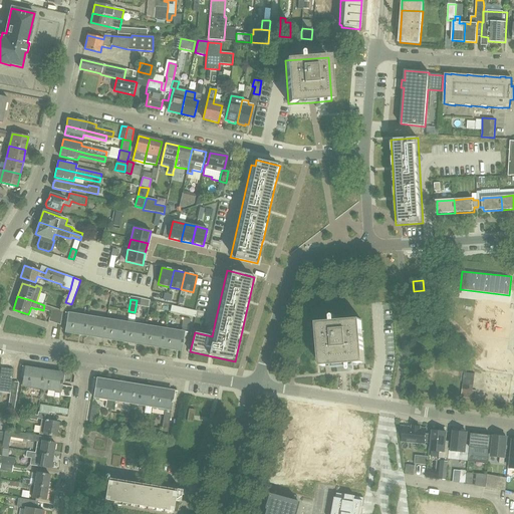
[(170,312),(195,317),(197,311),(171,305),(170,312)]
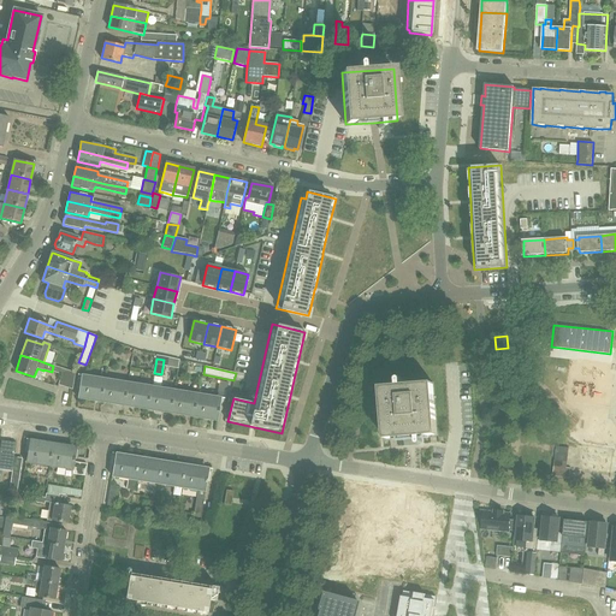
[(58,385),(63,388),(70,371),(63,369),(58,385)]
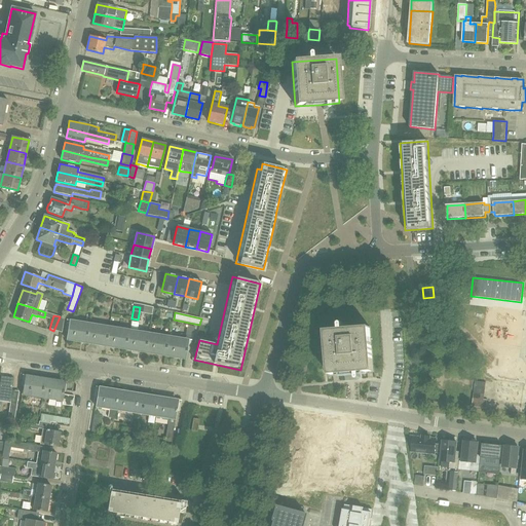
[(64,318),(60,316),(53,331),(59,332),(62,333),(64,318)]
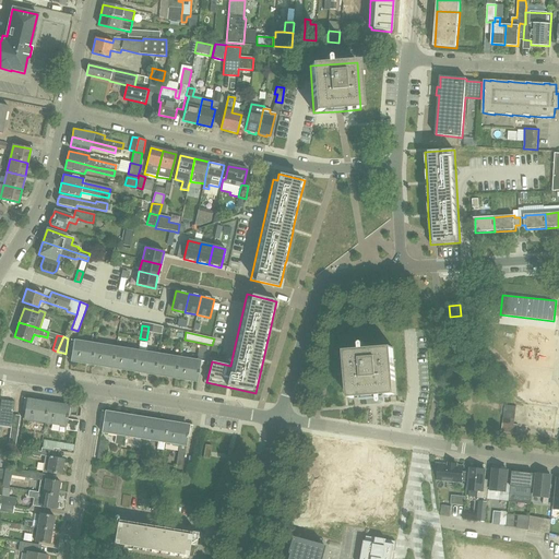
[(70,361),(85,364),(85,360),(92,361),(91,365),(106,367),(107,364),(113,365),(113,368),(128,370),(128,367),(133,368),(133,371),(149,373),(149,370),(155,371),(154,375),(169,377),(170,373),(176,375),(176,378),(191,381),(191,378),(198,379),(200,364),(73,343),(70,361)]
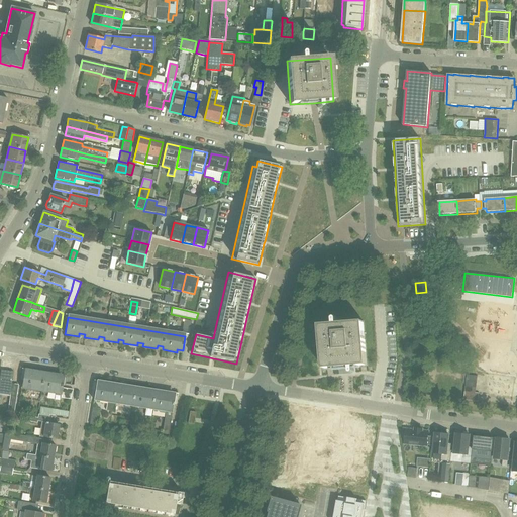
[(320,324),(324,369),(339,367),(352,366),(368,365),(364,321),(320,324)]
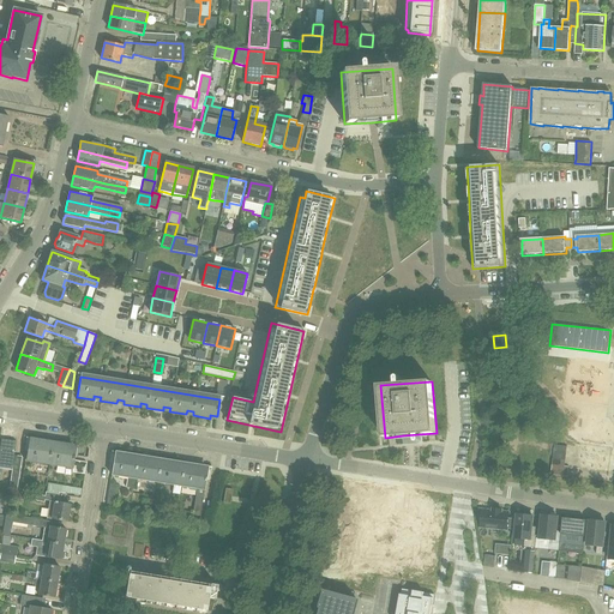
[(0,468),(12,470),(13,457),(14,455),(16,440),(1,438),(0,447),(0,468)]
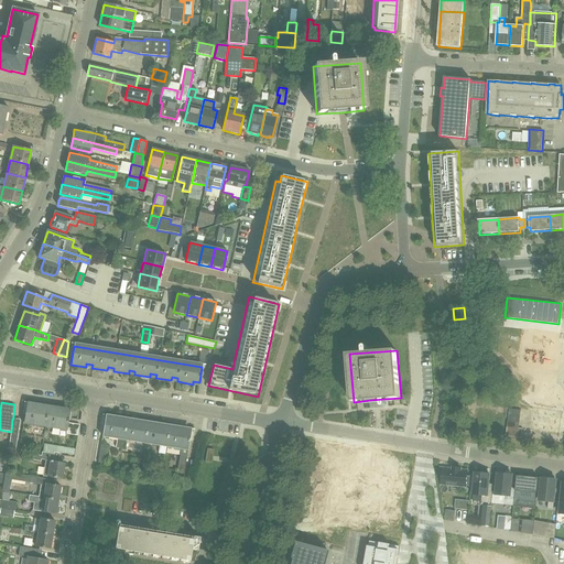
[(79,425),(68,423),(68,421),(72,421),(73,410),(24,402),(22,413),(25,414),(23,424),(66,431),(66,434),(77,436),(79,425)]
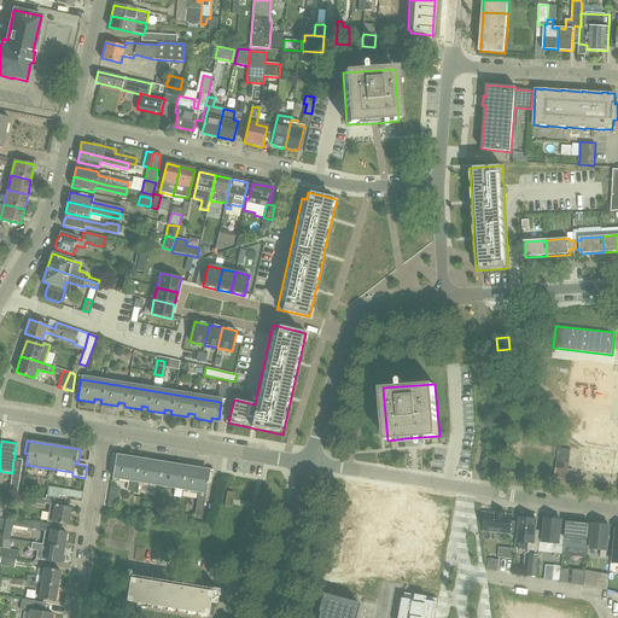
[(572,470),(569,470),(572,449),(559,448),(557,467),(554,478),(571,481),(572,470)]
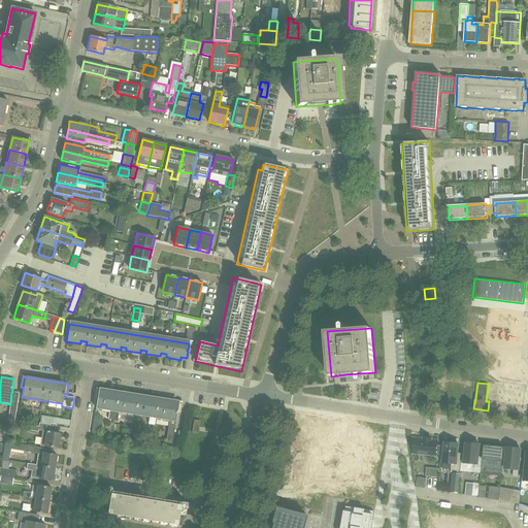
[(156,418),(169,420),(166,446),(172,447),(176,421),(177,413),(179,413),(182,402),(97,388),(95,399),(98,400),(96,408),(109,410),(108,419),(113,420),(116,411),(150,417),(149,423),(149,425),(155,426),(156,418)]
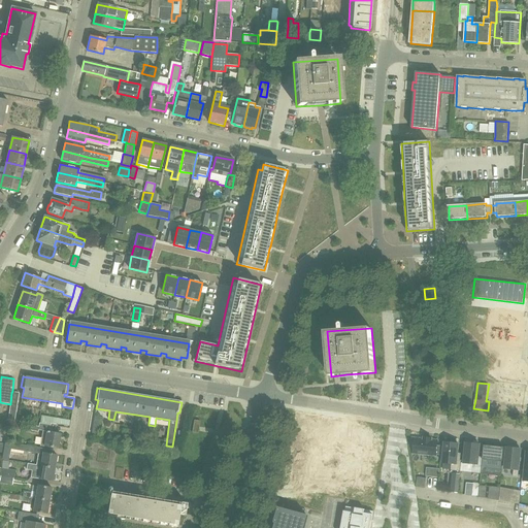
[(19,392),(12,391),(11,393),(10,404),(7,422),(14,423),(19,392)]
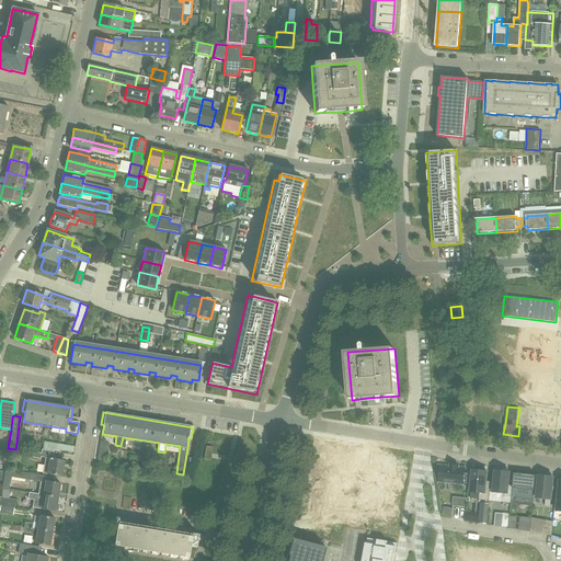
[(75,446),(43,442),(42,449),(73,454),(75,446)]
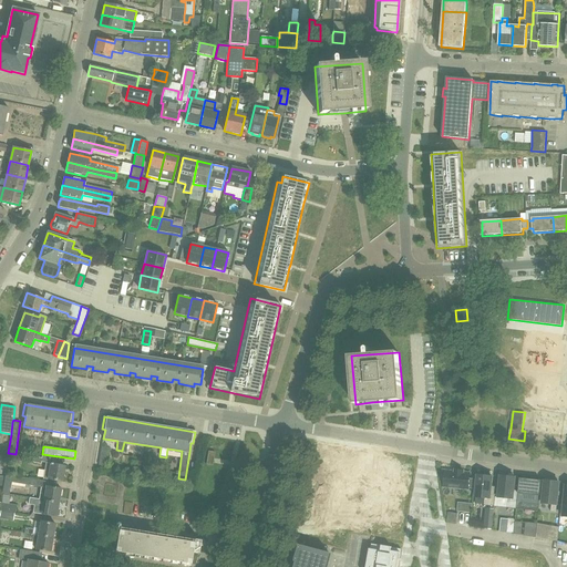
[(101,446),(99,465),(106,466),(109,447),(101,446)]
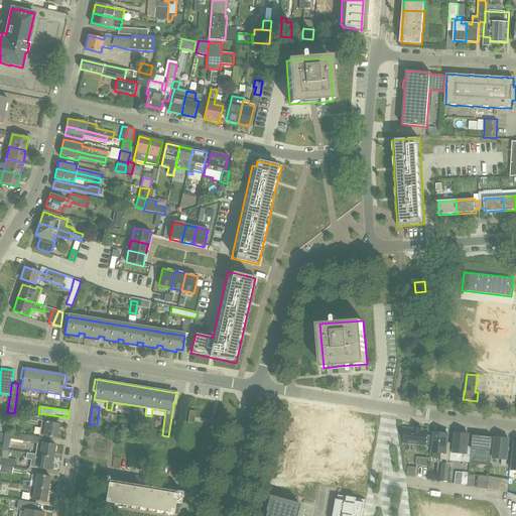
[(48,418),(37,417),(31,416),(30,420),(37,421),(37,419),(42,420),(39,435),(56,438),(58,423),(47,421),(48,418)]
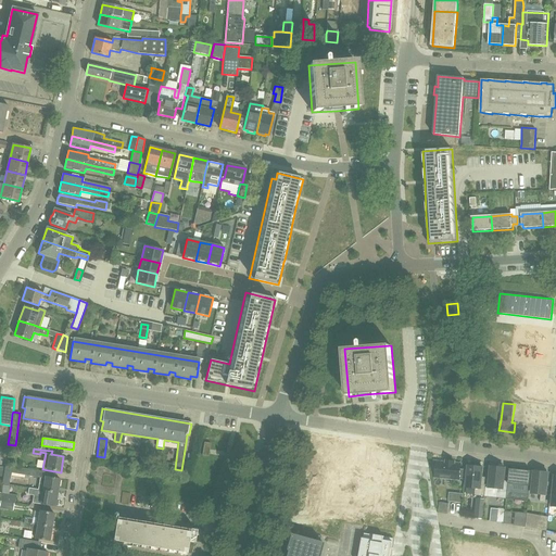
[(454,462),(452,462),(449,462),(446,460),(445,463),(434,462),(433,470),(436,470),(434,477),(459,479),(465,479),(465,469),(460,469),(460,464),(454,464),(454,462)]
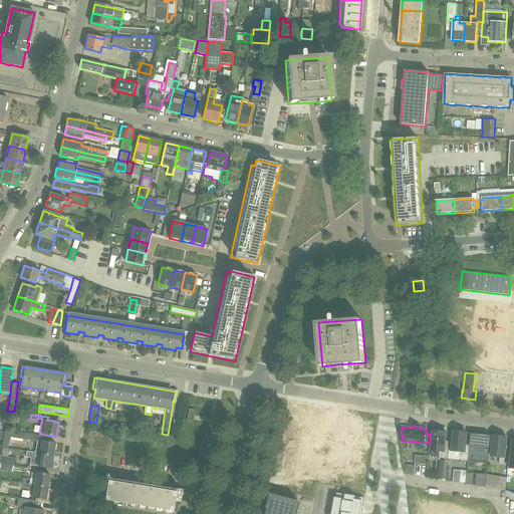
[(433,431),(431,451),(439,452),(439,458),(448,459),(450,445),(445,445),(445,441),(446,432),(433,431)]
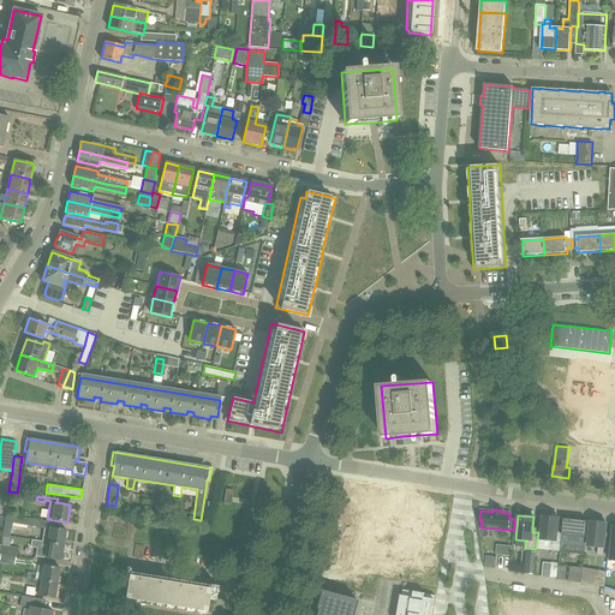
[(543,515),(541,539),(550,541),(550,550),(560,551),(561,544),(562,532),(557,532),(559,518),(543,515)]
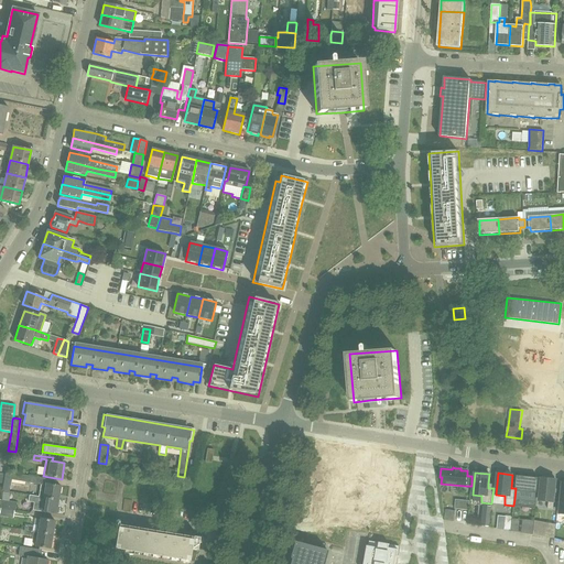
[(12,480),(41,485),(39,497),(43,498),(58,500),(61,486),(46,484),(45,486),(42,485),(43,478),(13,474),(12,479),(12,480)]
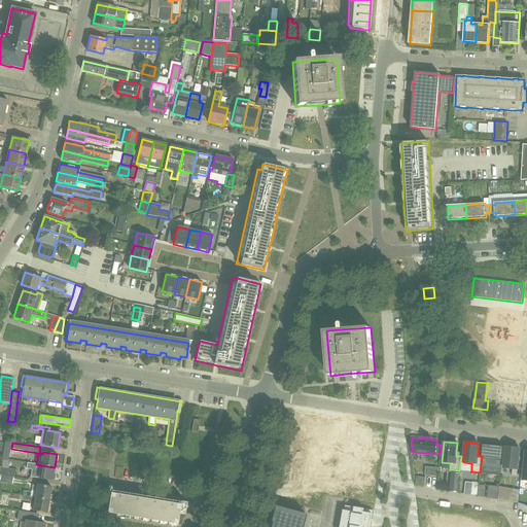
[(481,466),(501,469),(503,447),(502,446),(498,446),(497,448),(495,448),(495,447),(490,446),(490,445),(484,445),(483,444),(482,456),(481,466)]
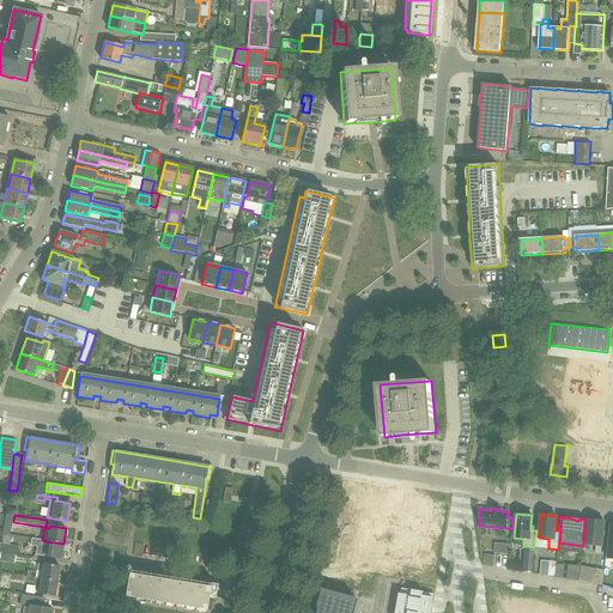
[(601,553),(605,521),(588,520),(586,545),(596,545),(595,553),(601,553)]
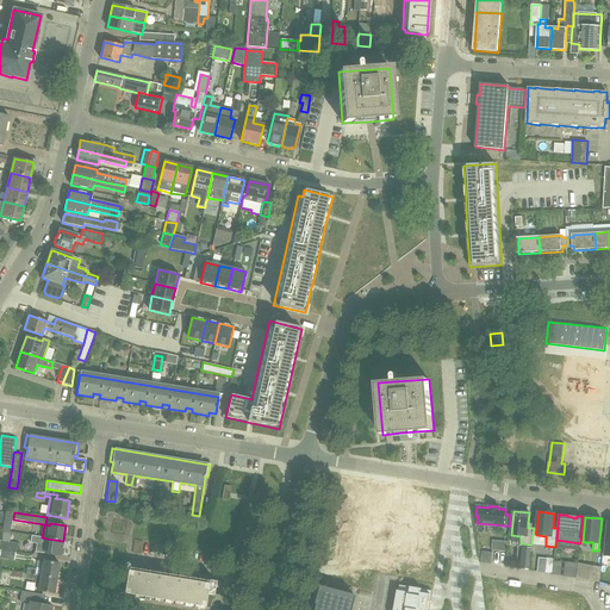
[(31,535),(30,543),(36,543),(38,545),(37,553),(44,554),(61,556),(63,541),(47,539),(42,537),(31,535)]
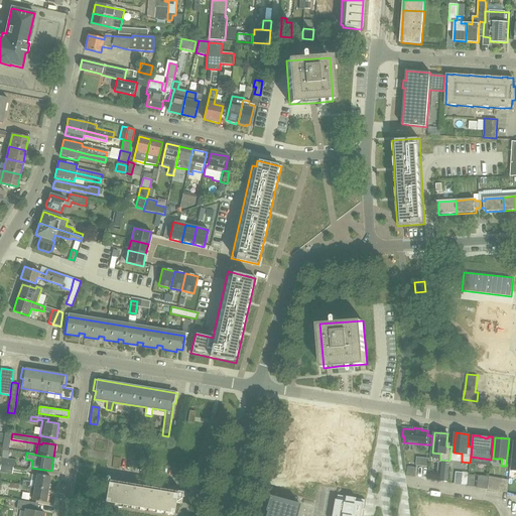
[(0,465),(0,466),(13,468),(14,468),(15,461),(0,458),(0,465)]
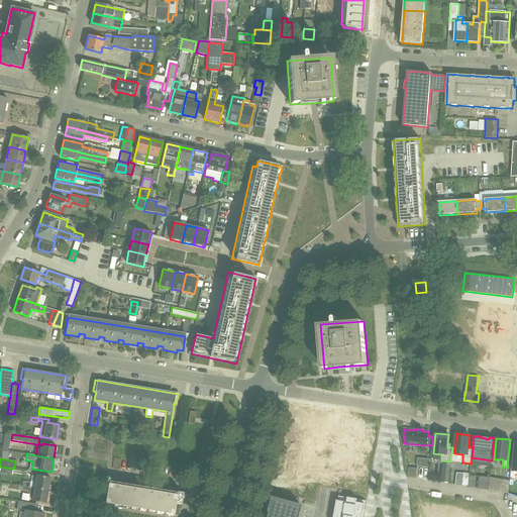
[(13,469),(0,467),(0,473),(12,476),(13,469)]
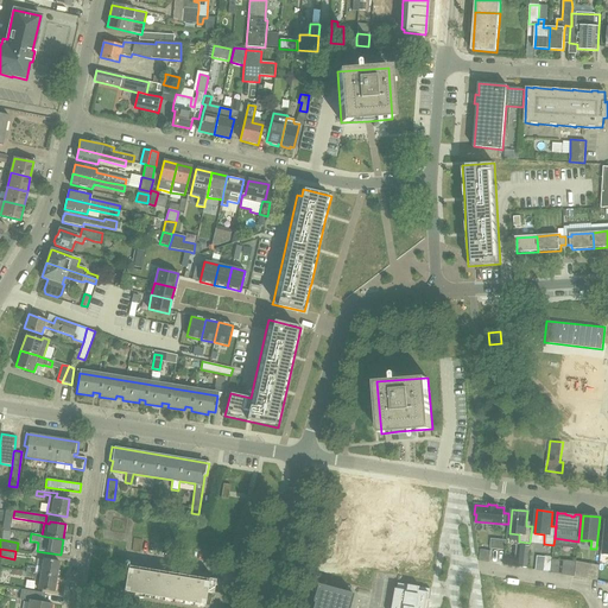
[(481,549),(479,558),(488,561),(491,551),(481,549)]
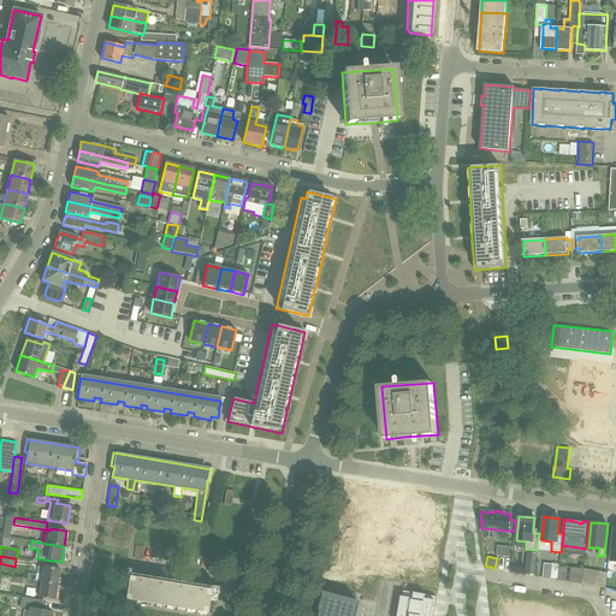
[(42,574),(41,581),(58,584),(60,569),(43,567),(42,574)]
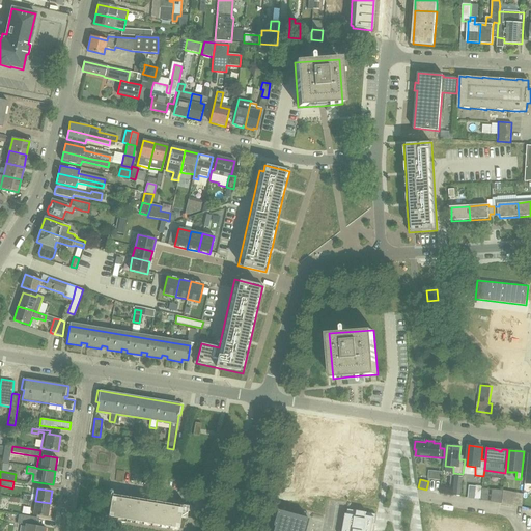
[(516,493),(514,506),(522,507),(524,494),(516,493)]
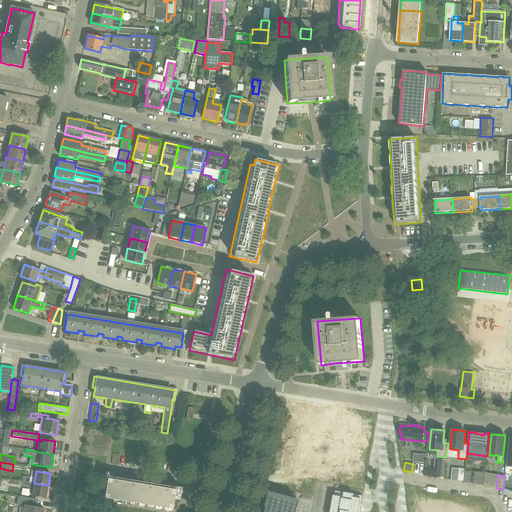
[(106,479),(107,479),(104,498),(172,510),(173,499),(179,500),(180,494),(180,489),(175,488),(106,476),(105,479),(106,479)]
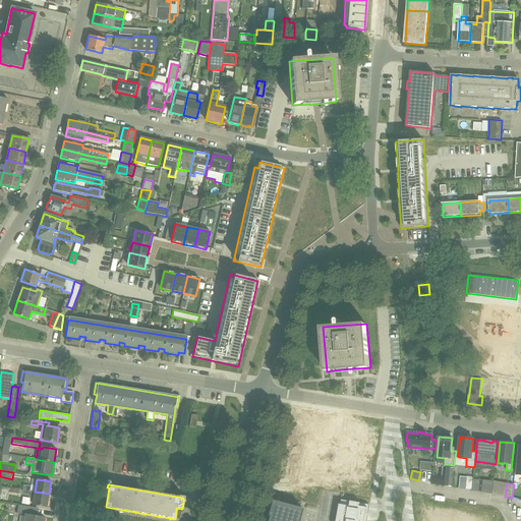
[(29,498),(34,499),(33,505),(46,507),(49,494),(35,491),(30,490),(30,496),(29,498)]
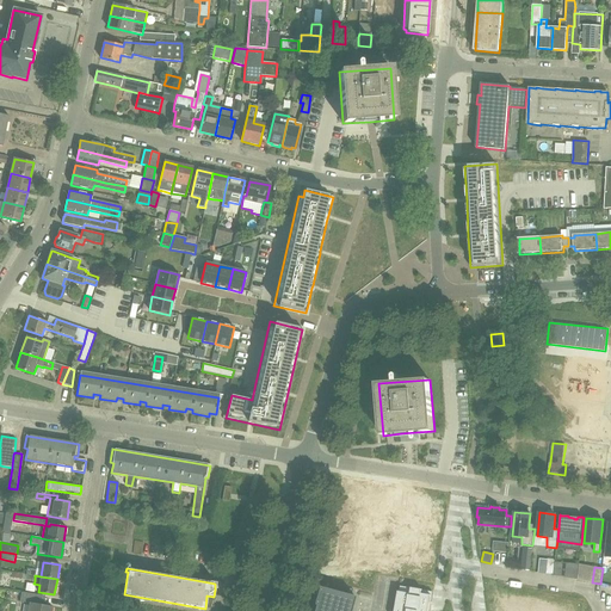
[(400,586),(400,591),(399,591),(394,610),(430,610),(431,603),(432,592),(423,590),(411,587),(411,588),(400,586)]
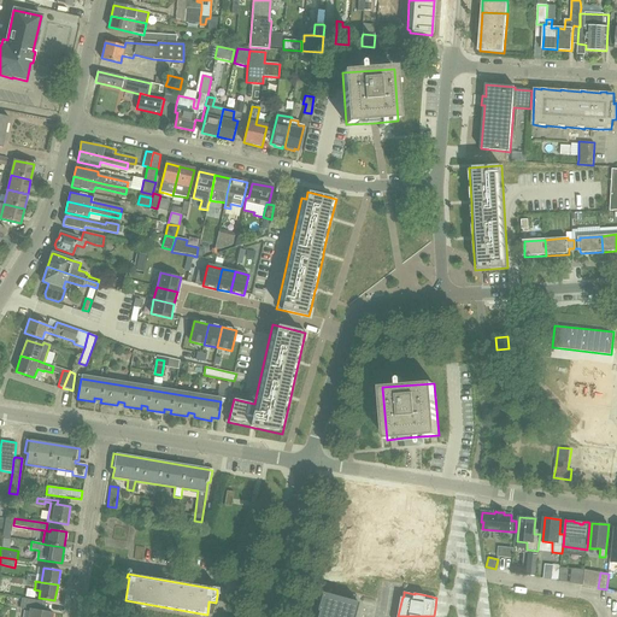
[(353,616),(358,603),(346,599),(323,593),(316,616),(353,616)]
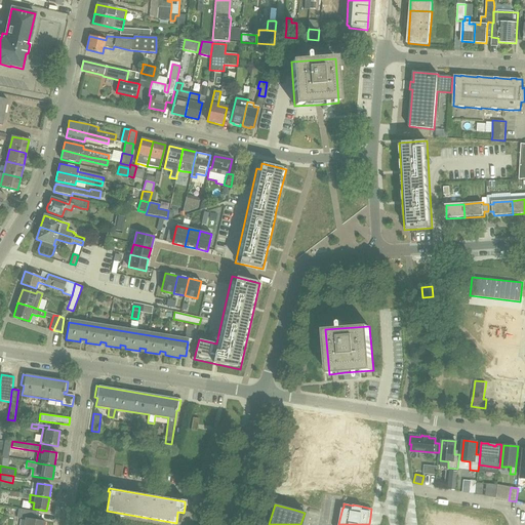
[(24,519),(22,524),(44,524),(45,521),(33,519),(34,511),(18,509),(17,518),(24,519)]
